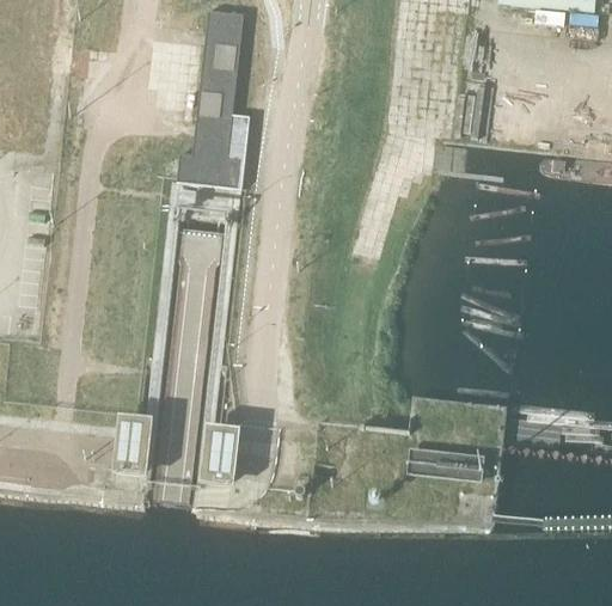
[(0,0),(0,141),(44,145),(56,0),(0,0)]
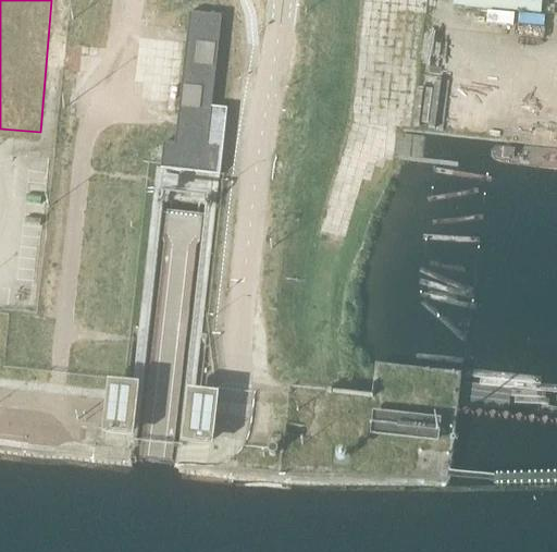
[(541,10),(542,0),(452,0),(541,10)]
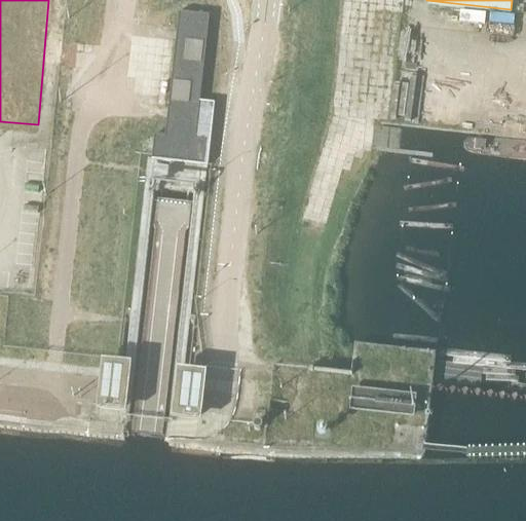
[(151,155),(207,161),(208,161),(208,160),(215,99),(199,98),(209,11),(179,8),(177,26),(176,37),(167,103),(166,117),(164,132),(154,131),(152,151),(151,155)]
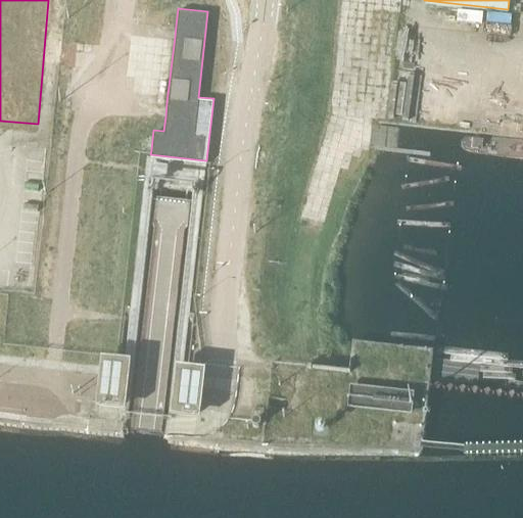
[(96,401),(95,405),(96,405),(122,408),(126,408),(131,358),(124,357),(117,356),(116,356),(100,355),(99,362),(99,370),(96,401)]
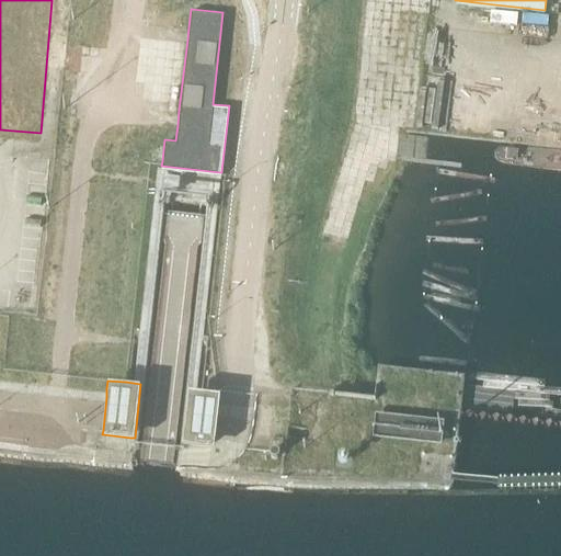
[(187,389),(182,443),(185,443),(186,443),(215,446),(216,434),(218,411),(219,399),(220,393),(219,393),(202,390),(199,390),(195,390),(187,389)]
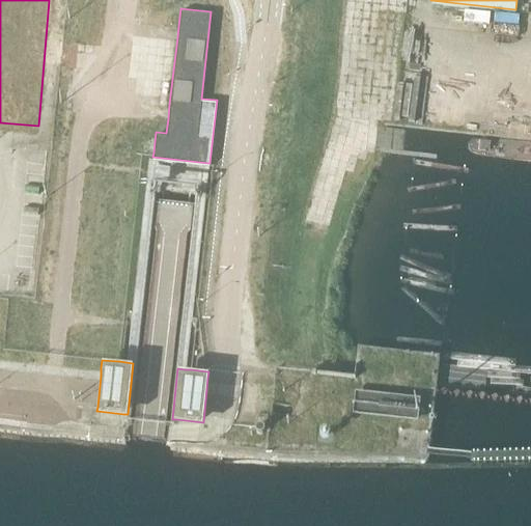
[(244,408),(254,409),(257,383),(247,382),(244,408)]
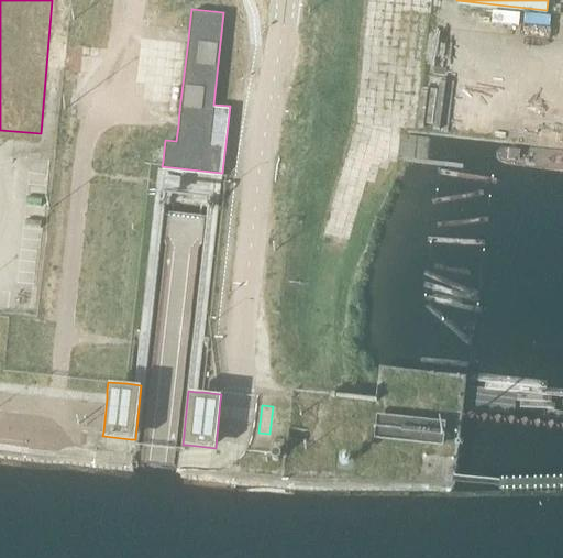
[(375,424),(373,435),(443,442),(443,440),(443,433),(444,427),(445,418),(378,411),(376,411),(375,416),(375,422),(375,424)]
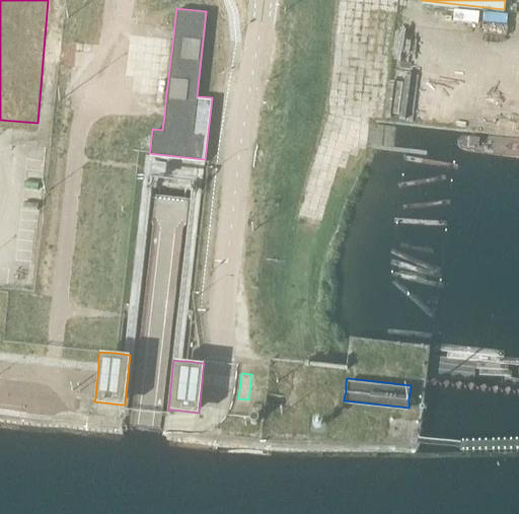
[(257,413),(256,412),(255,412),(254,411),(253,411),(252,412),(251,412),(250,413),(249,414),(249,415),(248,416),(249,417),(249,418),(250,419),(250,420),(251,420),(252,421),(253,421),(255,420),(256,420),(257,419),(257,418),(258,417),(258,416),(258,415),(257,414),(257,413)]
